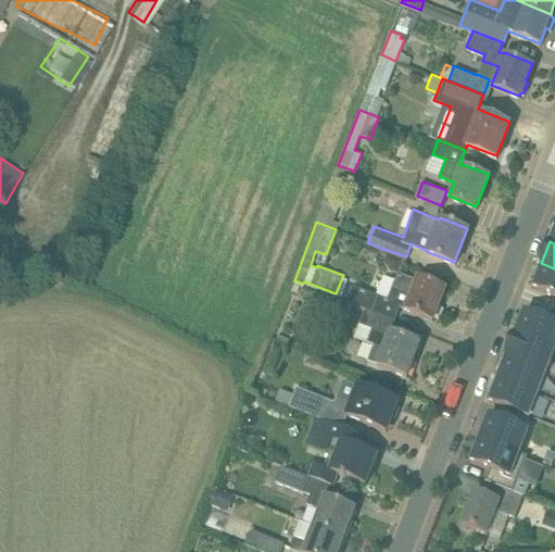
[(554,268),(541,263),(533,286),(554,293),(554,268)]
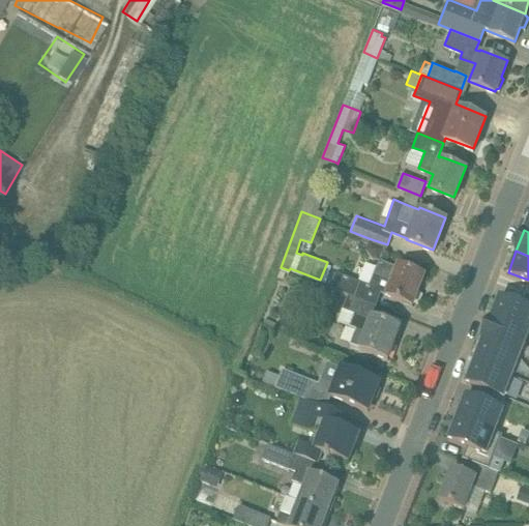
[(423,273),(405,265),(399,263),(398,265),(379,258),(374,272),(370,284),(362,282),(338,271),(332,285),(348,292),(348,293),(376,303),(381,290),(387,292),(386,293),(412,303),(423,273)]
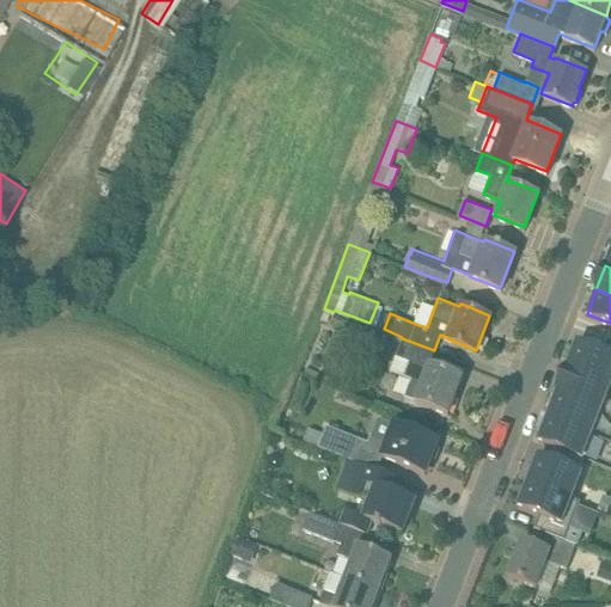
[(429,363),(434,350),(402,338),(396,353),(409,357),(403,374),(410,376),(403,396),(447,412),(462,375),(429,363)]
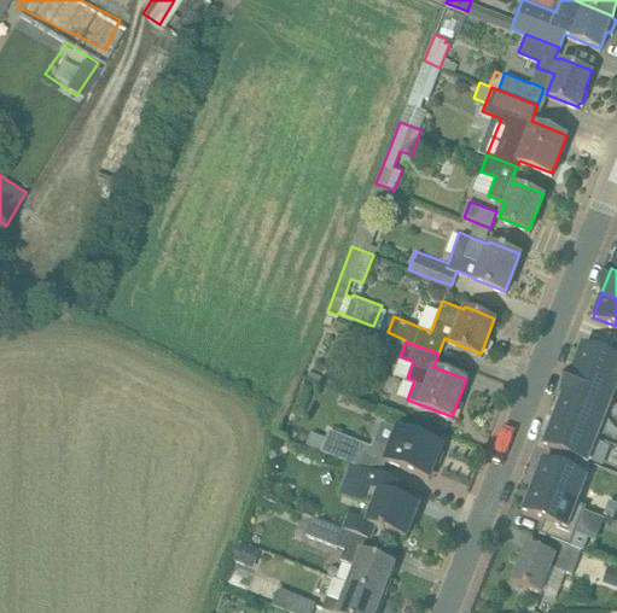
[(616,387),(616,384),(616,357),(582,344),(572,369),(616,387)]
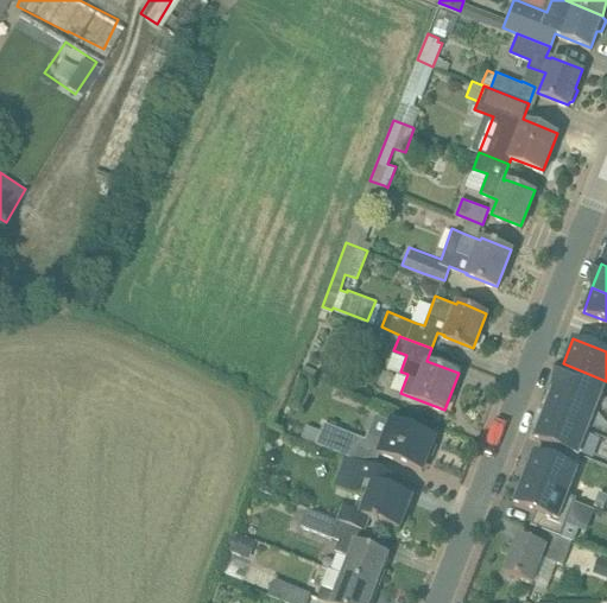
[(563,363),(554,388),(596,405),(606,381),(563,363)]
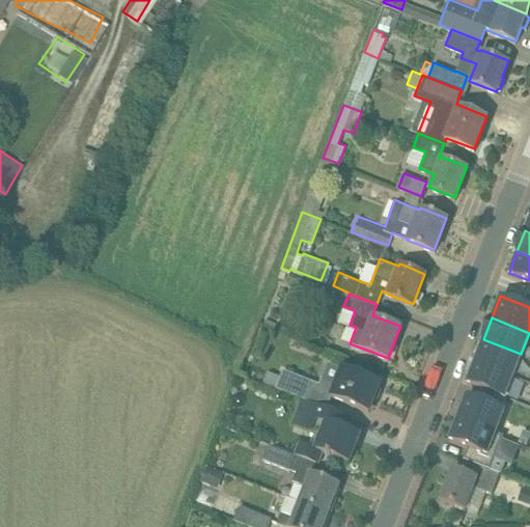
[(521,354),(483,339),(475,360),(513,375),(521,354)]
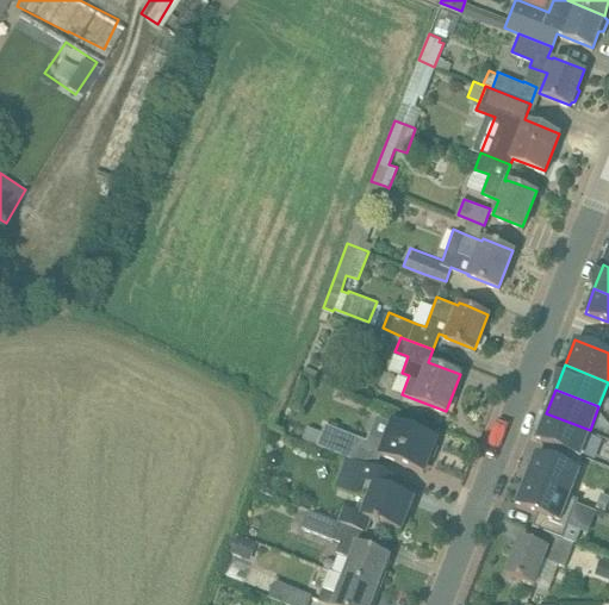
[(579,455),(590,430),(546,413),(536,438),(550,443),(579,455)]
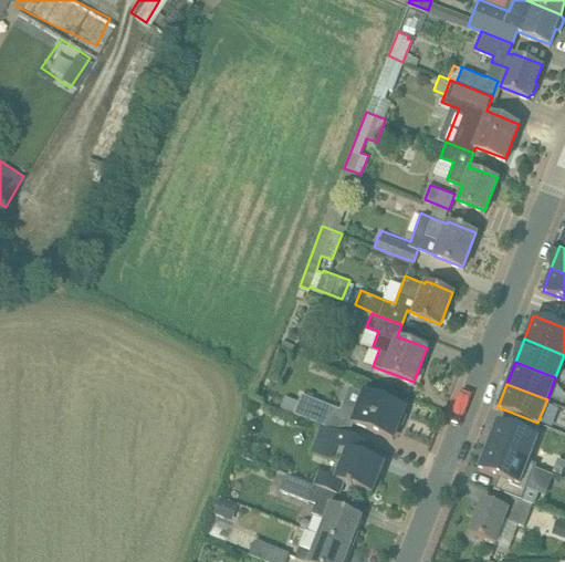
[(326,425),(335,404),(302,391),(295,410),(321,420),(320,423),(326,425)]
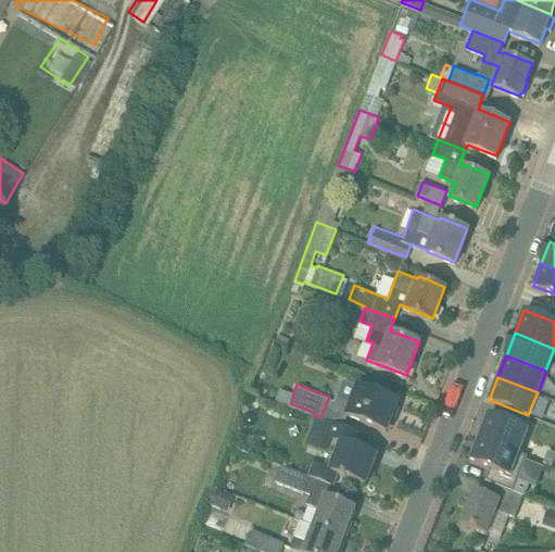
[(398,399),(377,391),(358,384),(352,400),(336,393),(330,406),(386,428),(391,415),(395,414),(399,405),(396,402),(398,399)]
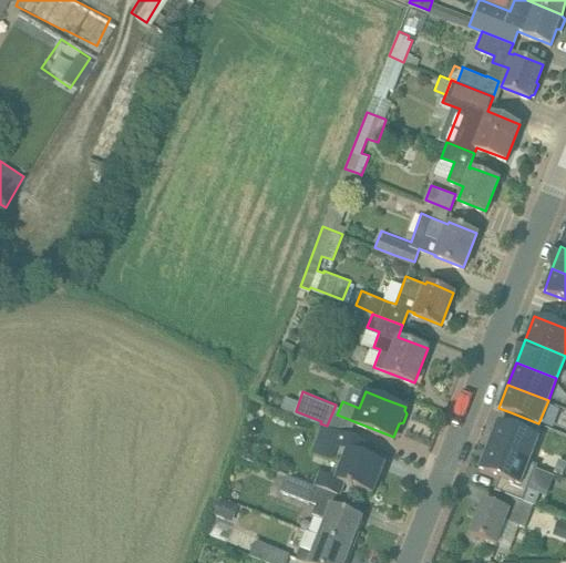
[(530,461),(538,438),(534,436),(538,423),(511,412),(505,425),(497,421),(489,444),(530,461)]
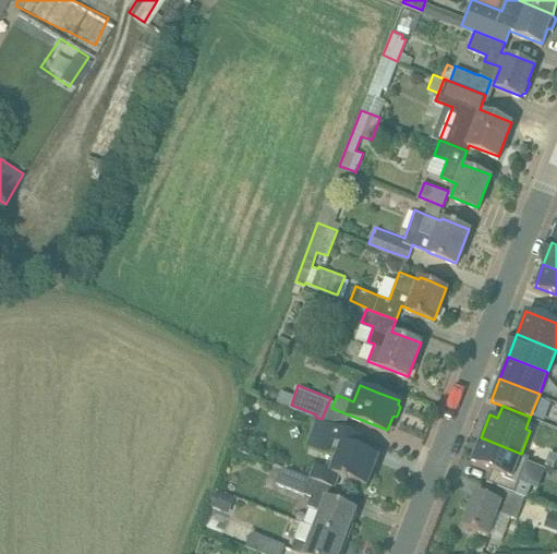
[(330,422),(321,447),(335,454),(329,469),(314,462),(310,476),(311,477),(335,485),(339,473),(366,484),(377,455),(362,449),(367,436),(343,428),(330,422)]
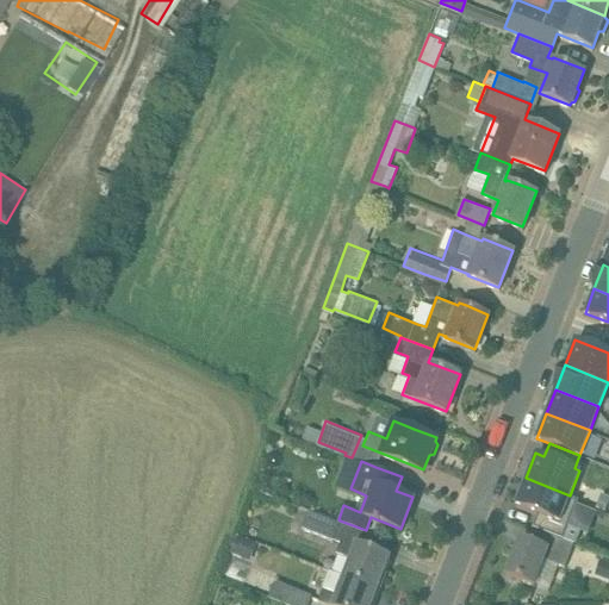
[(559,521),(570,496),(526,478),(516,503),(524,506),(520,521),(550,531),(555,518),(559,521)]
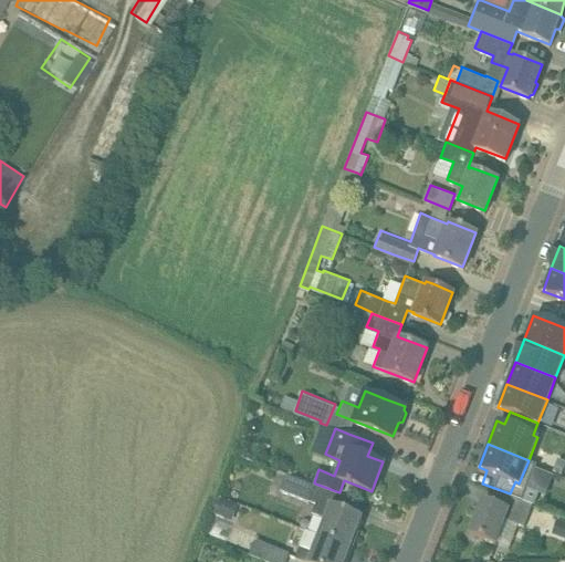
[(564,460),(564,459),(557,457),(552,469),(561,472),(564,460)]
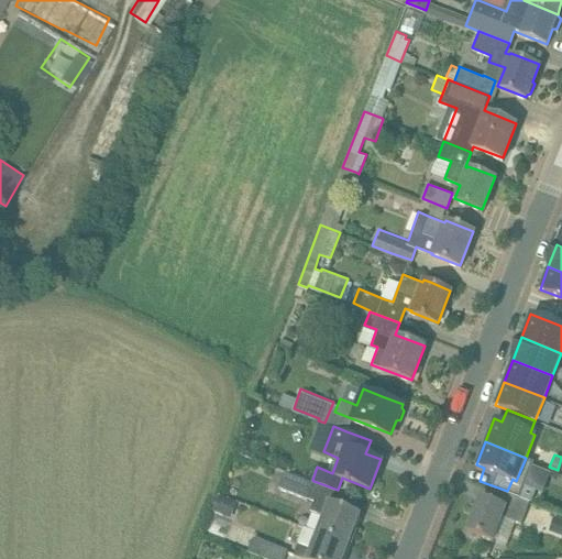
[(539,490),(543,467),(524,462),(519,485),(539,490)]
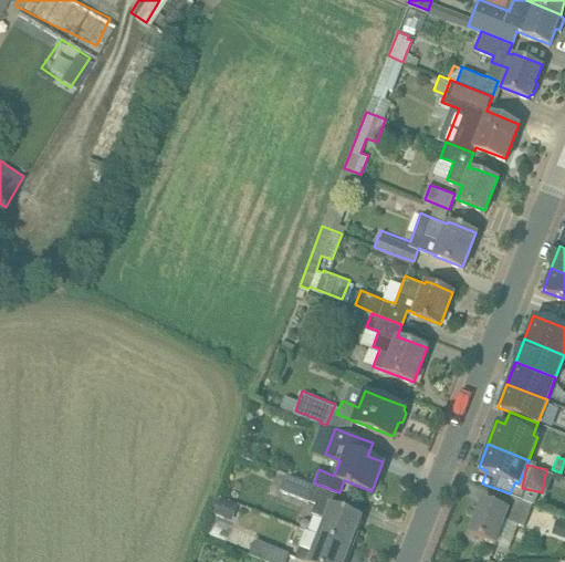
[(315,484),(314,482),(285,471),(281,486),(310,497),(315,484)]
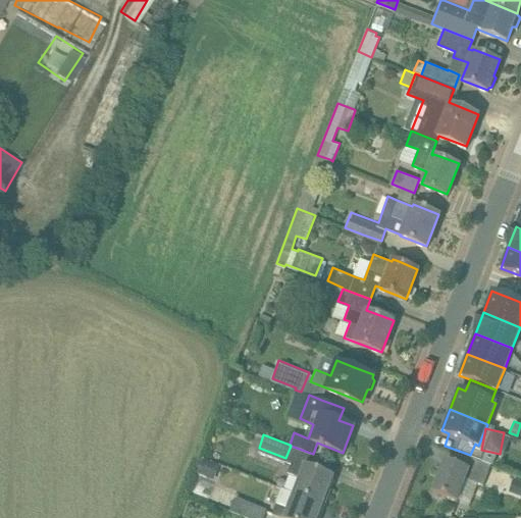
[(482,483),(490,463),(454,450),(450,461),(445,459),(432,489),(458,500),(466,477),(482,483)]
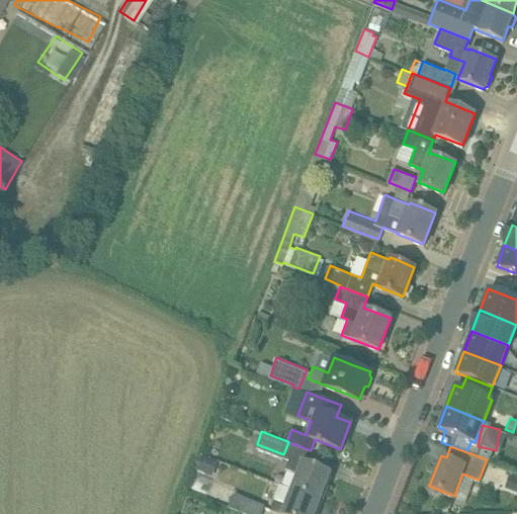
[(302,461),(294,459),(289,457),(285,467),(296,473),(291,487),(321,499),(321,497),(320,497),(325,484),(326,485),(331,472),(302,460),(302,461)]
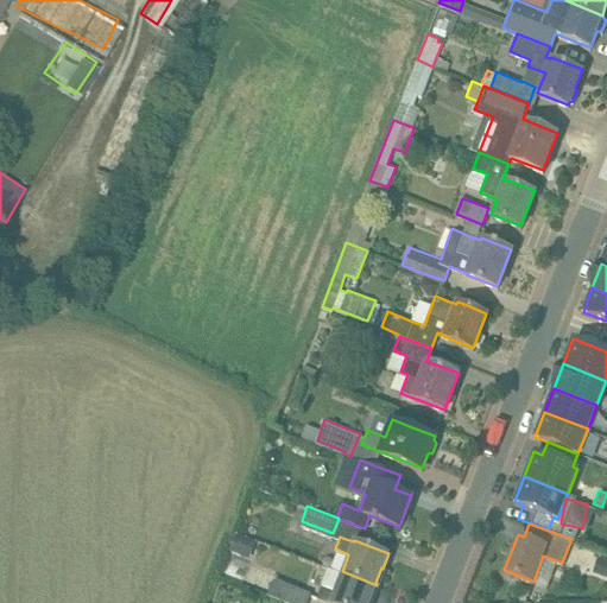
[(342,571),(329,566),(316,597),(330,602),(329,602),(368,602),(371,601),(368,601),(374,585),(375,586),(377,585),(342,571)]
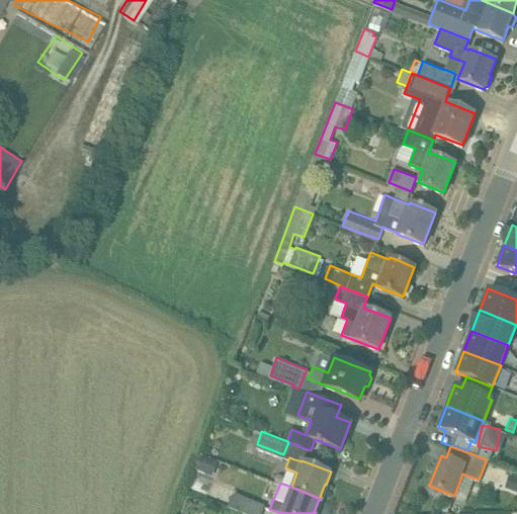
[(260,513),(264,504),(233,492),(228,506),(247,513),(260,513)]
